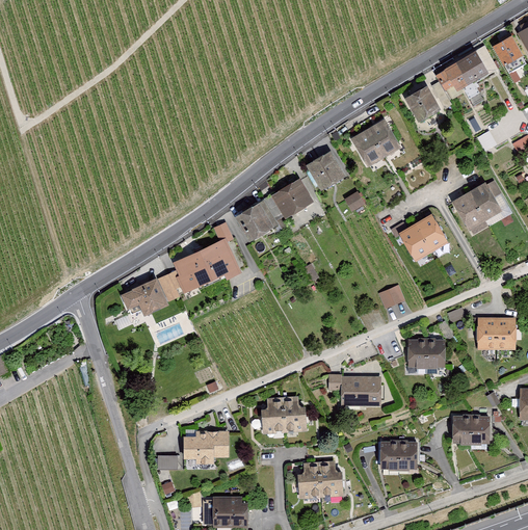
[(527,27),(519,33),(527,50),(527,27)]
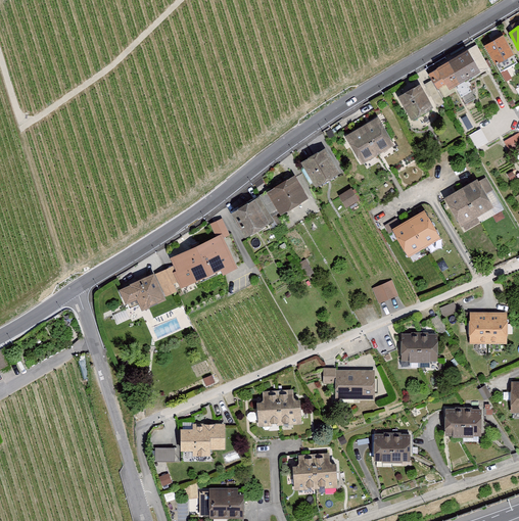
[(503,36),(485,46),(496,64),(513,54),(503,36)]
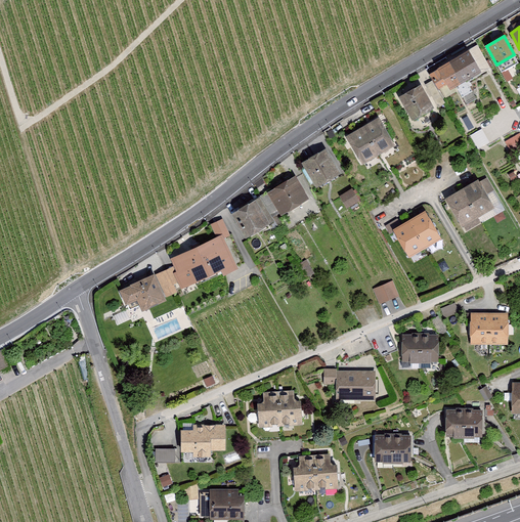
[(469,51),(440,69),(451,89),(481,71),(469,51)]
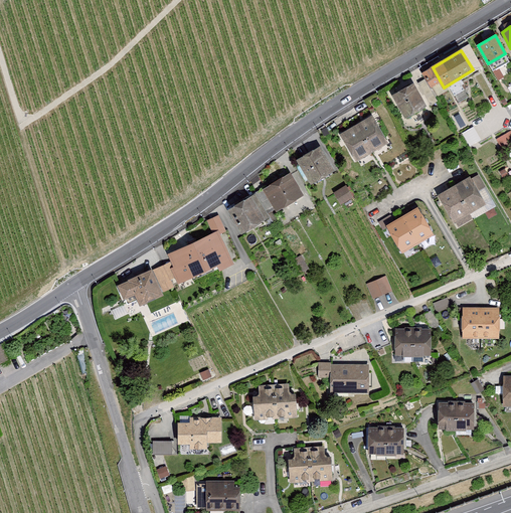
[(426,105),(413,83),(393,96),(405,117),(426,105)]
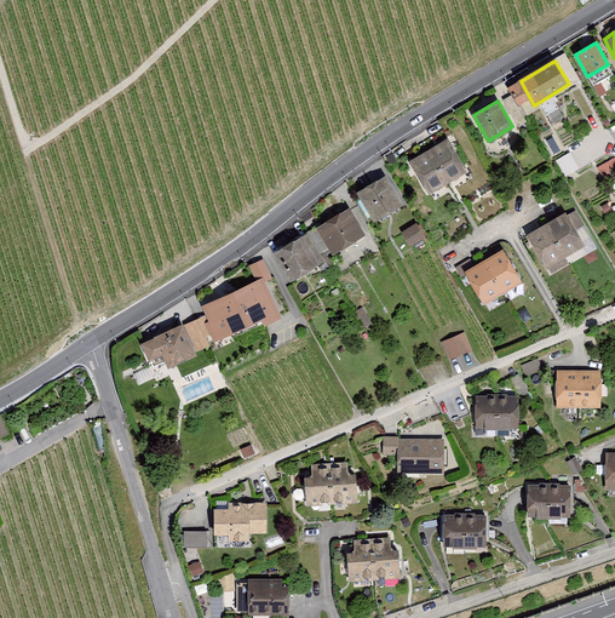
[(447,139),(411,161),(430,194),(466,172),(447,139)]
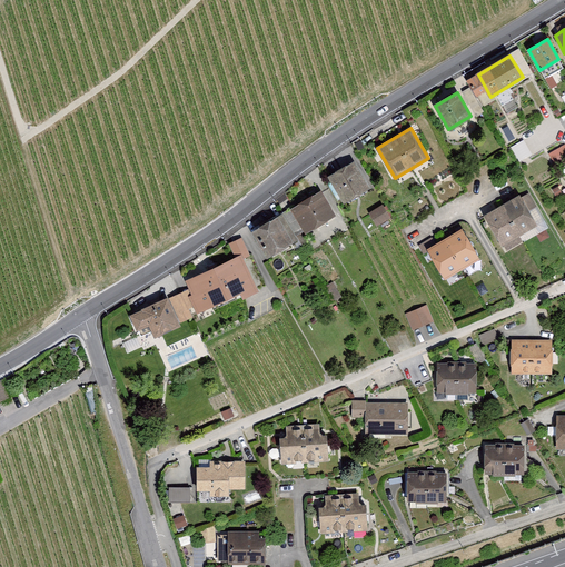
[(545,150),(551,159),(564,150),(561,142),(545,150)]
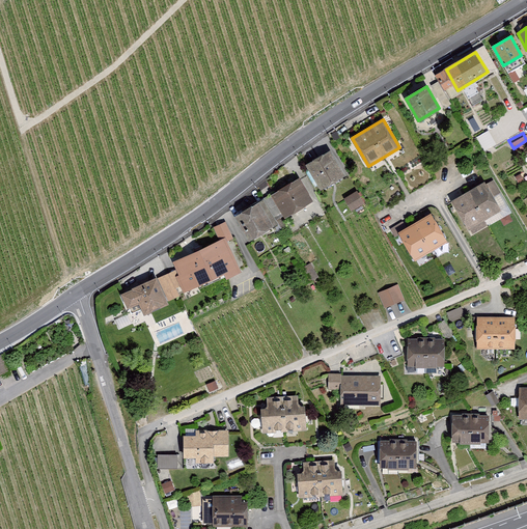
[(322,189),(343,175),(329,151),(307,165),(322,189)]
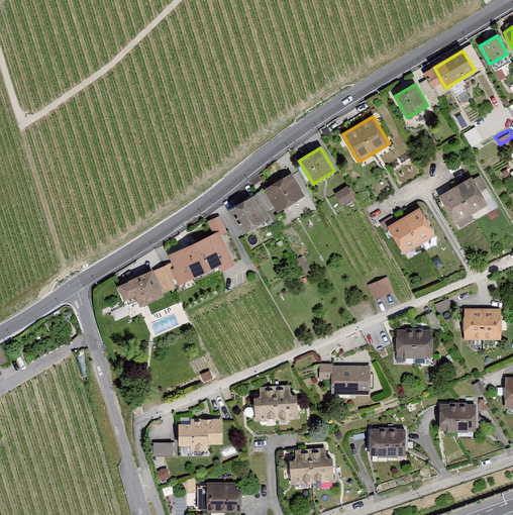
[(303,195),(290,174),(264,190),(277,211),(303,195)]
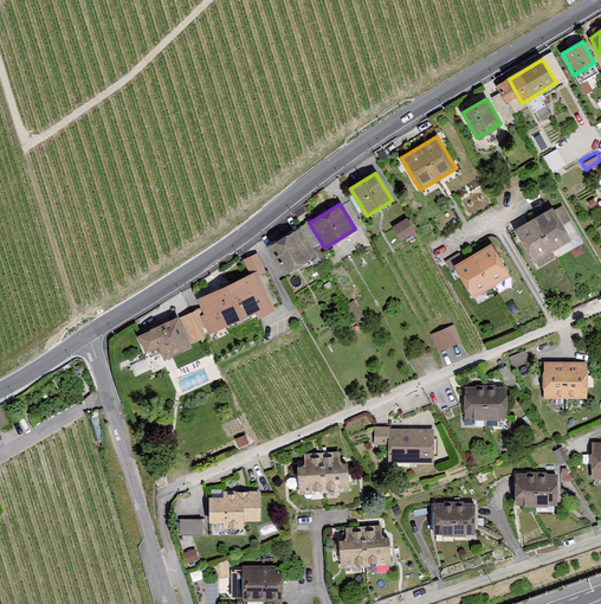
[(560,205),(515,230),(536,268),(554,258),(550,251),(570,239),(561,222),(568,218),(560,205)]
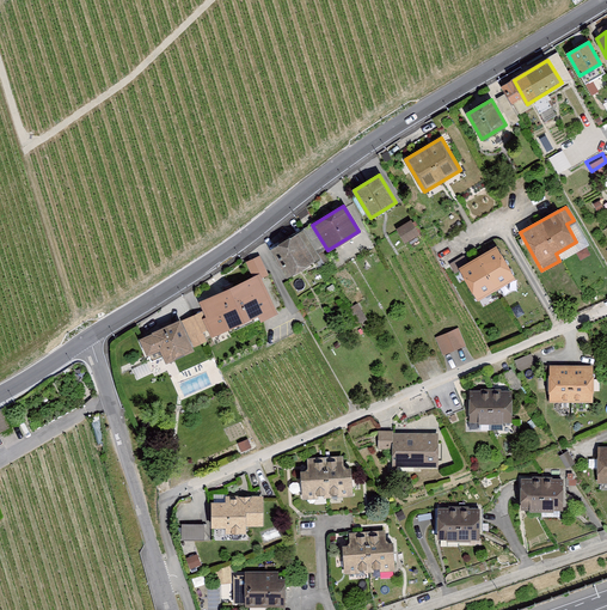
[(410,223),(397,229),(404,242),(416,235),(410,223)]
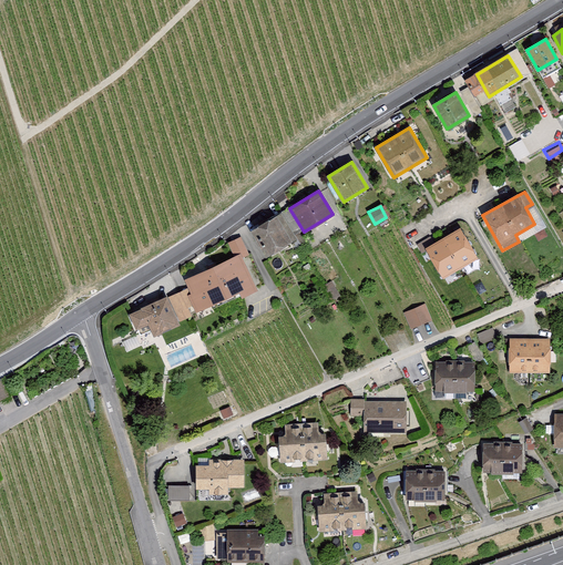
[(296,234),(283,213),(252,232),(265,253),(296,234)]
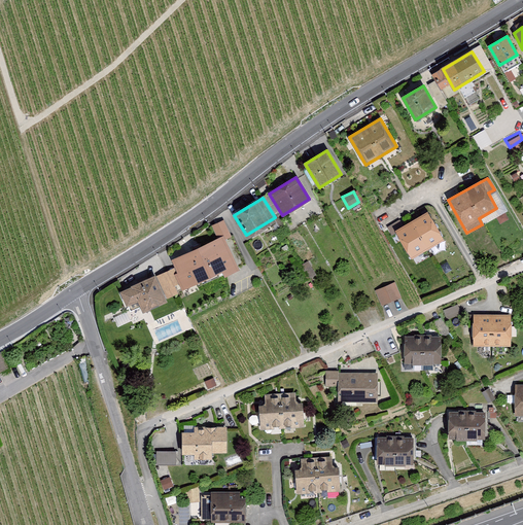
[(395,231),(411,257),(442,240),(426,213),(395,231)]
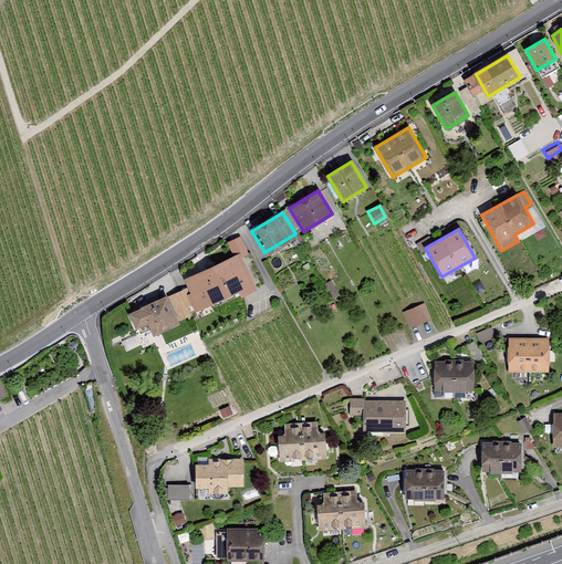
[(238,254),(183,279),(195,309),(251,284),(238,254)]
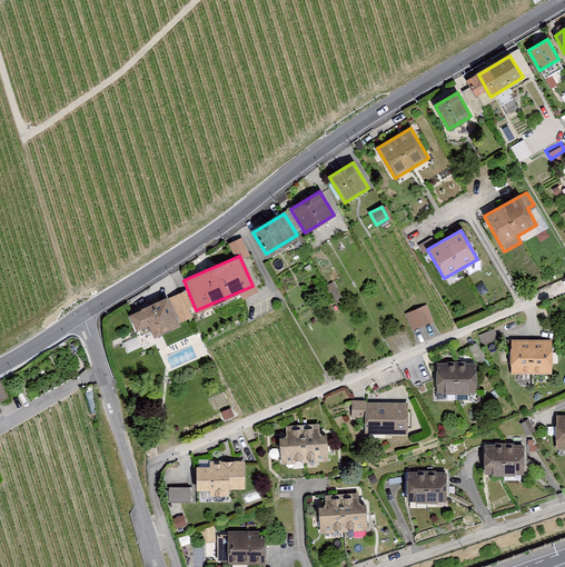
[(166,298),(127,316),(134,332),(149,325),(155,337),(179,326),(166,298)]
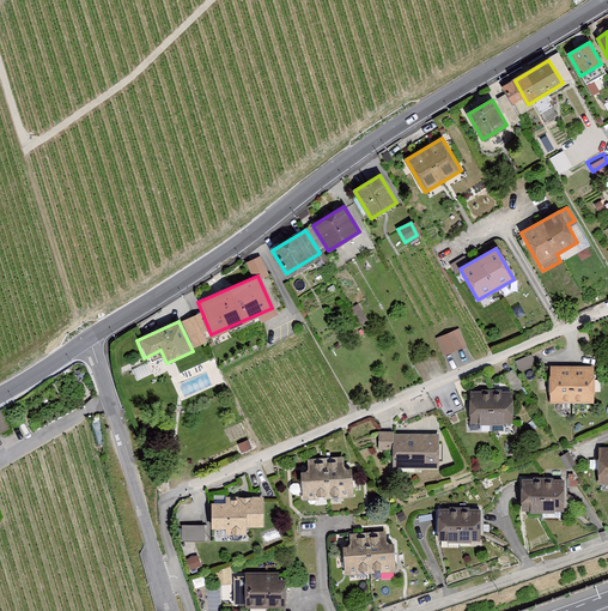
[(456,330),(435,338),(442,354),(462,345),(456,330)]
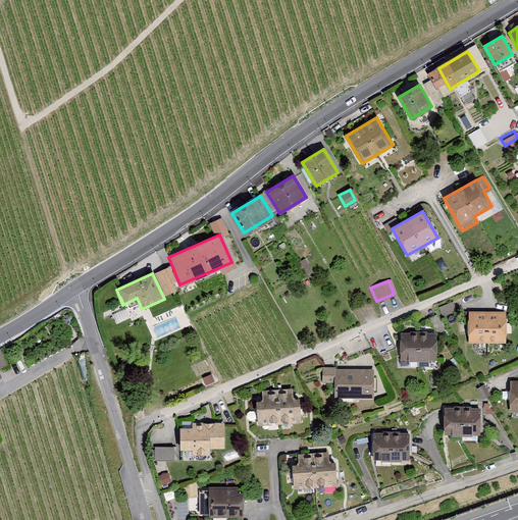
[(505,312),(468,312),(468,342),(504,343),(505,312)]
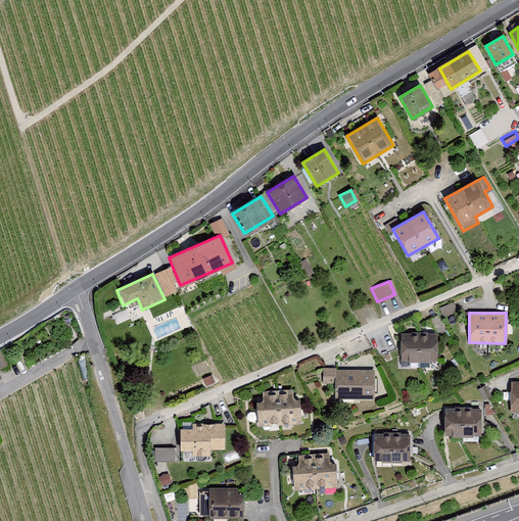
[(437,334),(400,333),(400,360),(436,361),(437,334)]
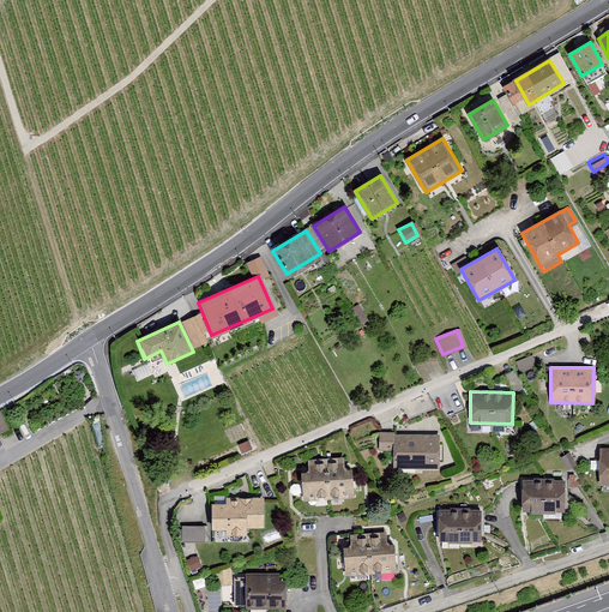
[(393,467),(436,467),(438,435),(379,435),(378,449),(393,449),(393,467)]
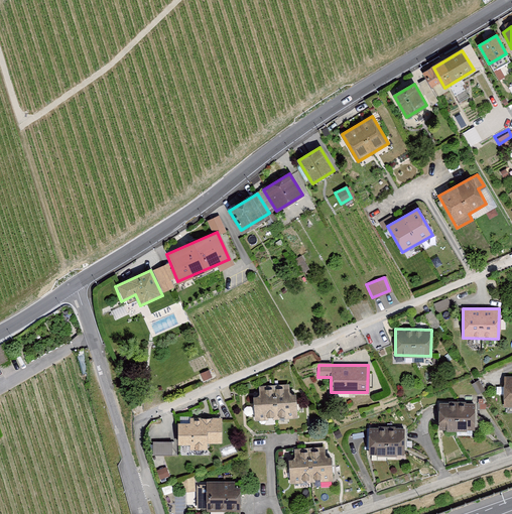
[(259,398),(255,398),(255,418),(296,418),(296,395),(292,395),(287,392),(287,385),(261,386),(261,394),(259,398)]
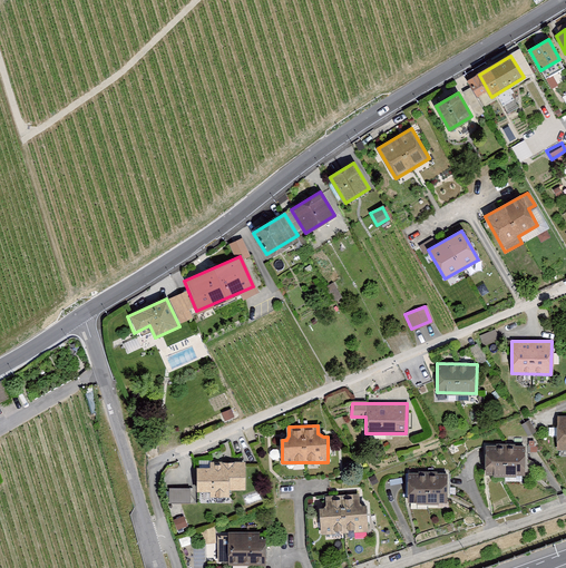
[(486,475),(524,475),(525,447),(486,447),(486,475)]
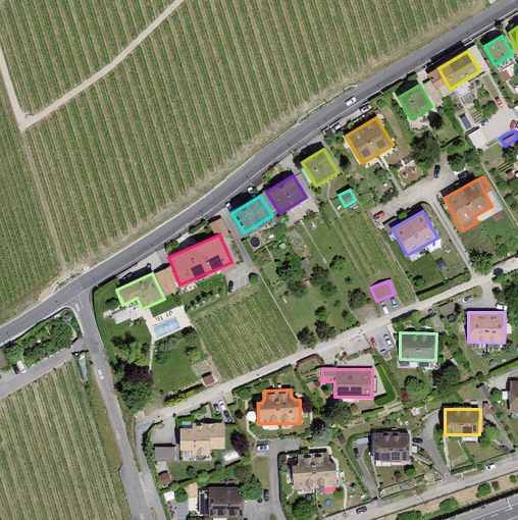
[(209,449),(223,449),(223,423),(192,422),(192,427),(180,427),(180,448),(191,448),(191,456),(209,456),(209,449)]
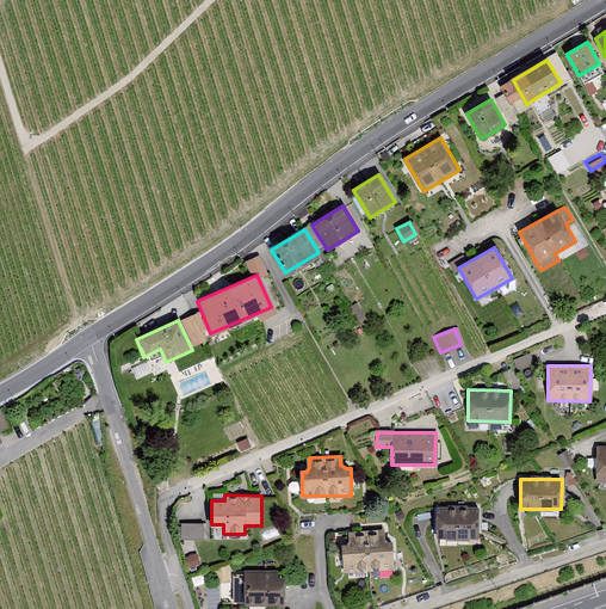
[(437,537),(478,539),(478,509),(437,508),(437,537)]
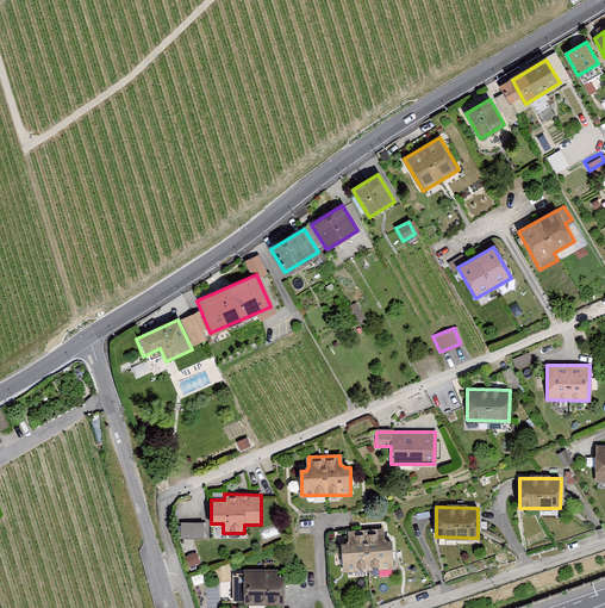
[(199,535),(199,519),(175,519),(175,535),(199,535)]
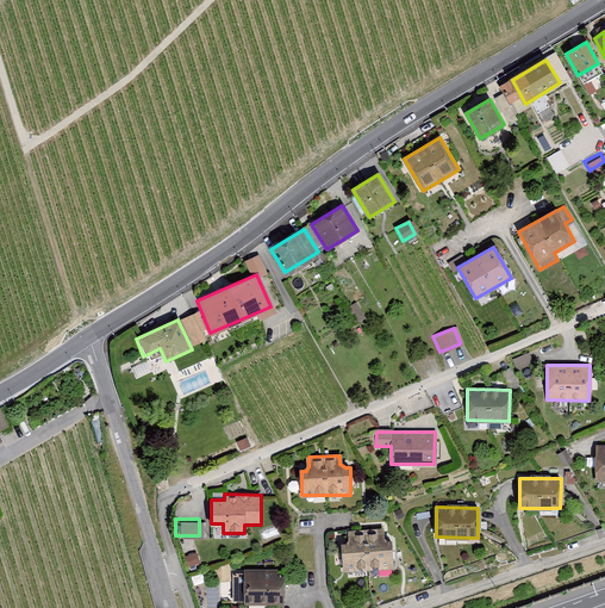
[(349,544),(342,544),(343,570),(392,569),(391,543),(382,543),(382,529),(348,531),(349,544)]
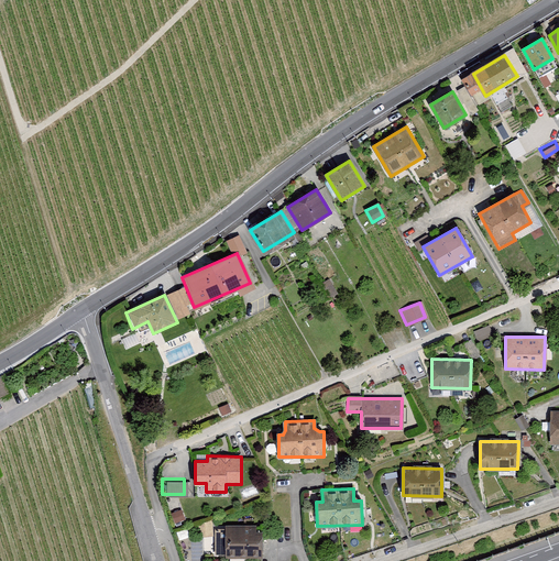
[(256,536),(256,528),(225,528),(225,529),(216,529),(216,554),(223,556),(223,558),(262,558),(262,536),(256,536)]
